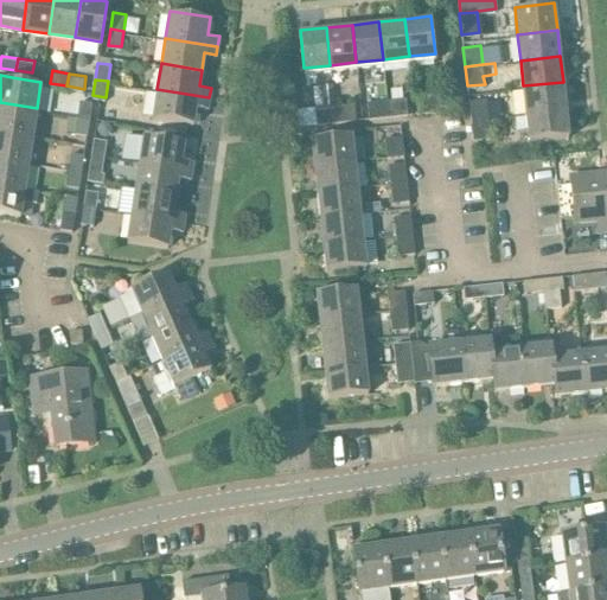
[(566,109),(563,82),(523,85),(525,113),(566,109)]
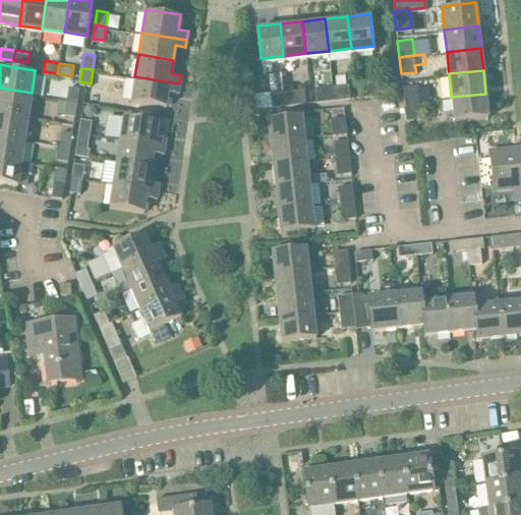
[(178,91),(179,83),(134,76),(131,99),(166,104),(168,90),(178,91)]
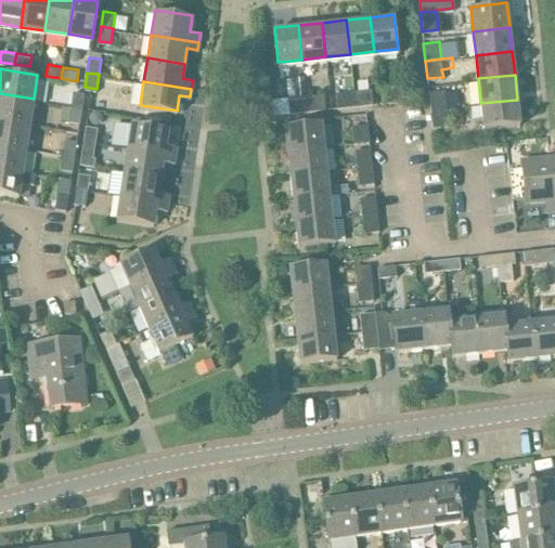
[(386,101),(403,99),(401,85),(384,86),(386,101)]
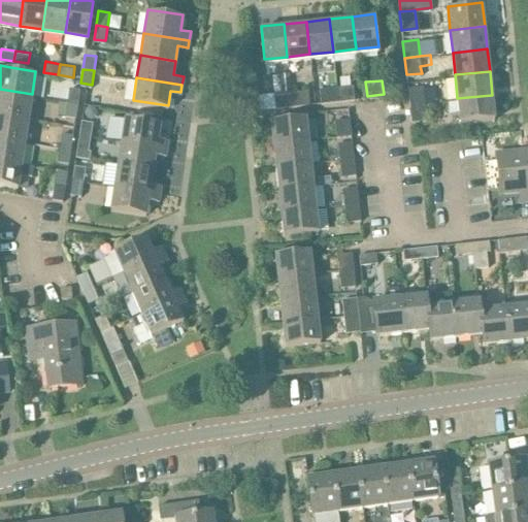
[(353,84),(336,85),(337,99),(354,98),(353,84)]
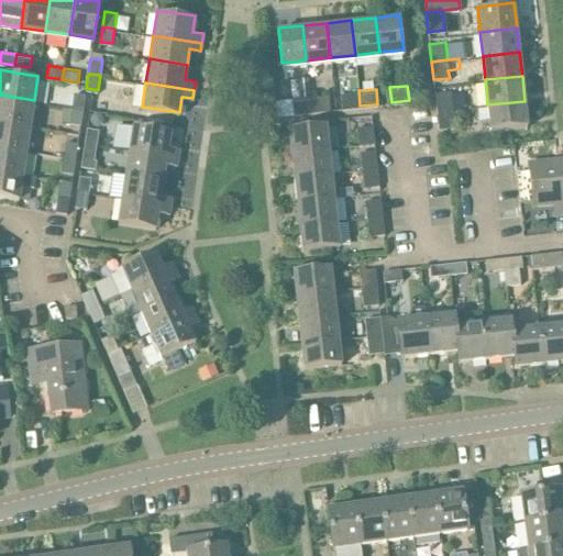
[(74,90),(72,106),(84,108),(86,92),(74,90)]
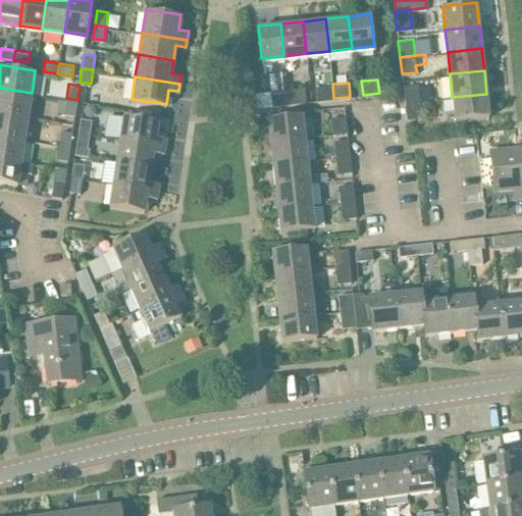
[(333,98),(332,84),(316,86),(317,100),(333,98)]
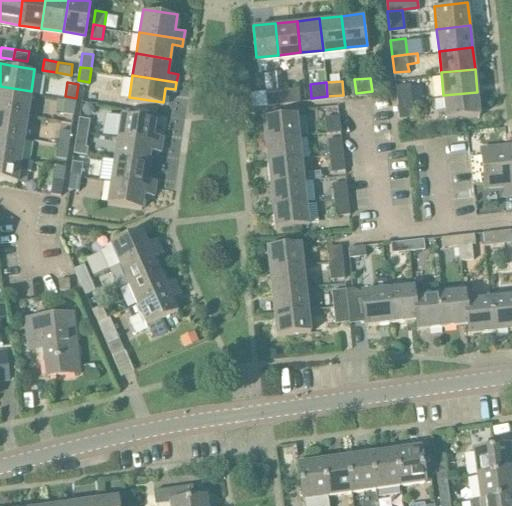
[(397,100),(412,99),(410,83),(395,85),(397,100)]
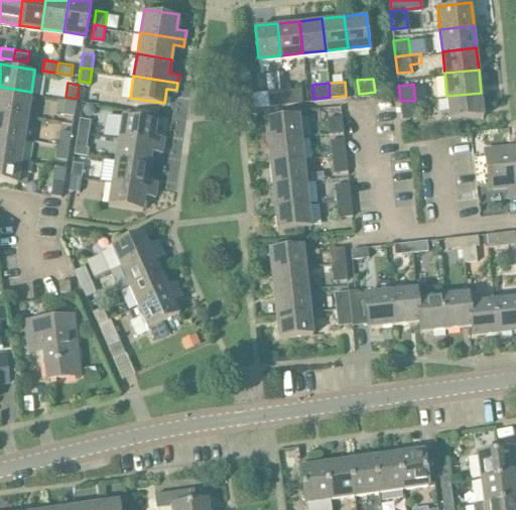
[(0,110),(27,115),(31,92),(0,87),(0,110)]
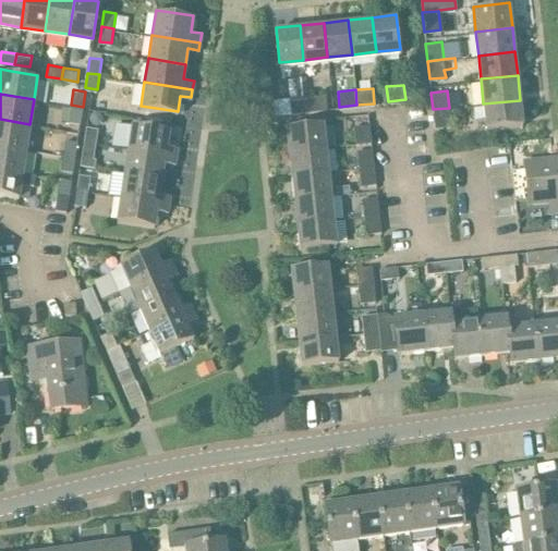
[(325,94),(307,95),(308,110),(326,108),(325,94)]
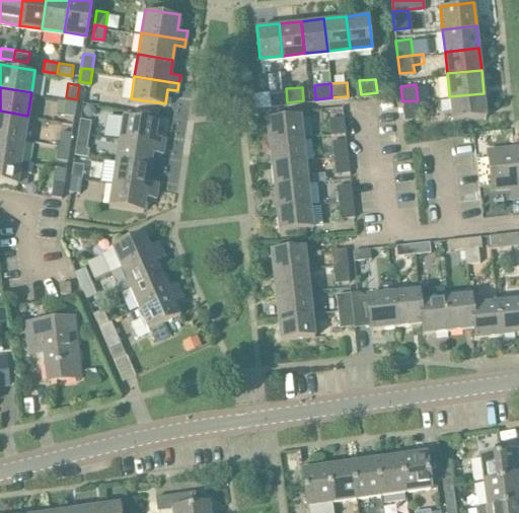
[(287,102),(286,88),(270,90),(271,104),(287,102)]
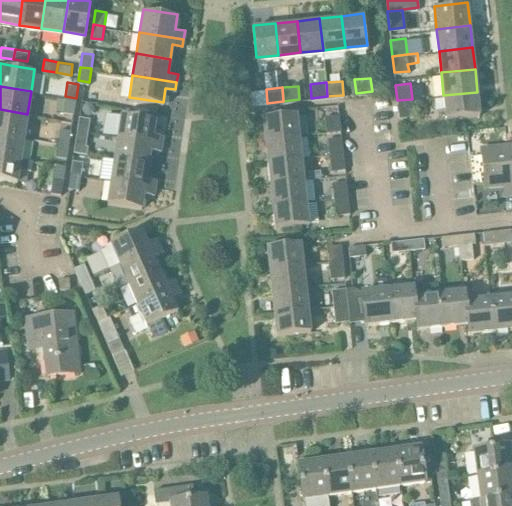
[(251,92),(252,104),(260,103),(258,91),(251,92)]
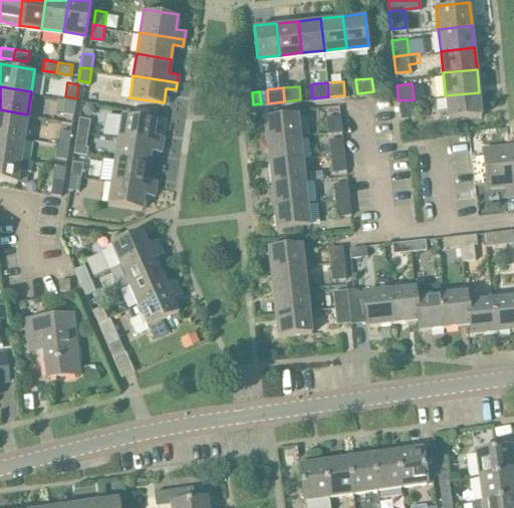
[(481,113),(479,92),(445,95),(448,116),(481,113)]
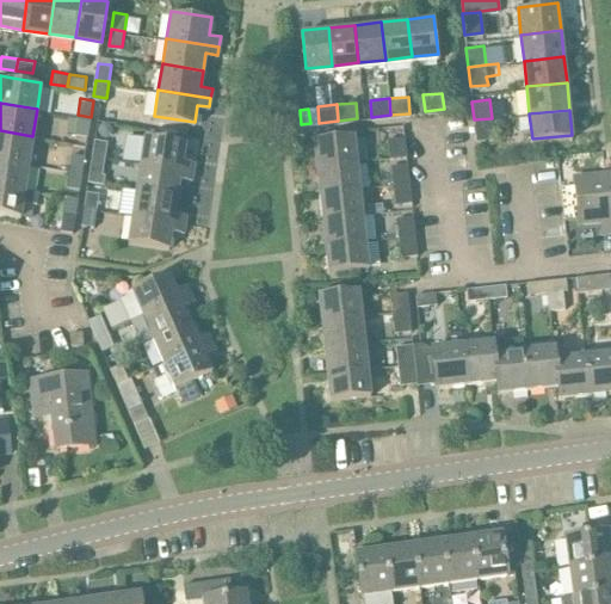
[(88,134),(91,117),(78,115),(75,131),(88,134)]
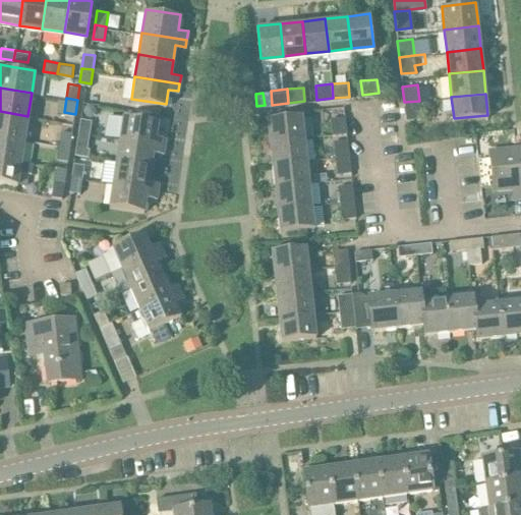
[(419,101),(404,102),(406,118),(420,117),(419,101)]
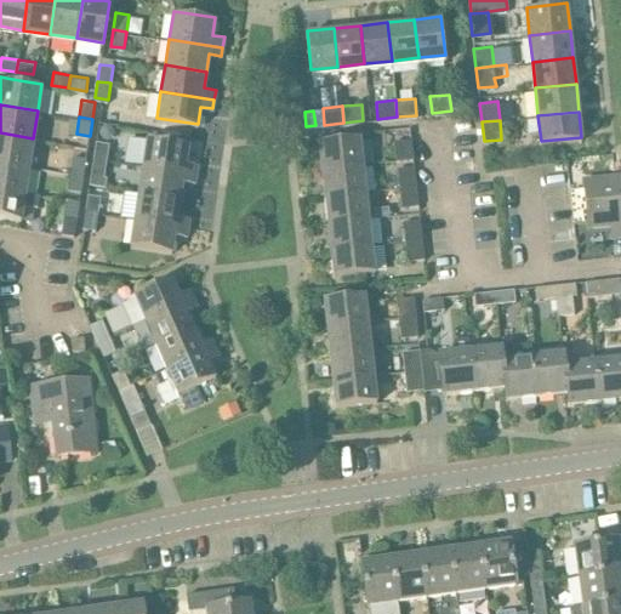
[(0,159),(29,164),(33,138),(0,132),(0,159)]
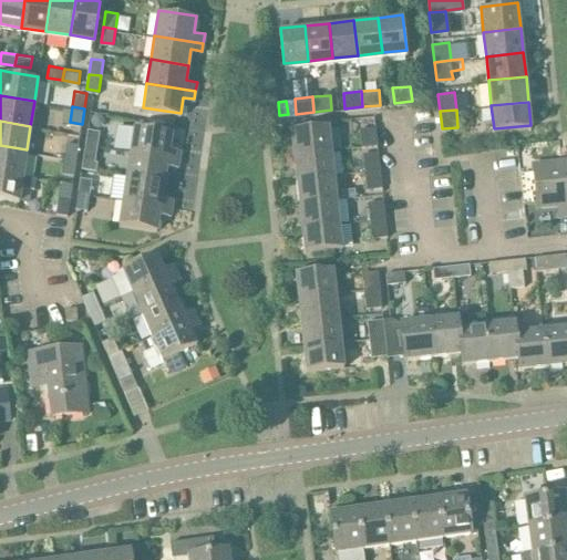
[(291,127),(294,152),(331,148),(328,123),(291,127)]
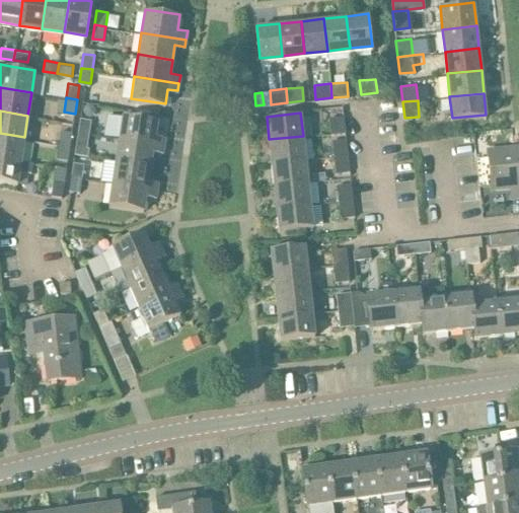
[(119,137),(164,144),(165,136),(155,134),(157,119),(123,114),(119,137)]
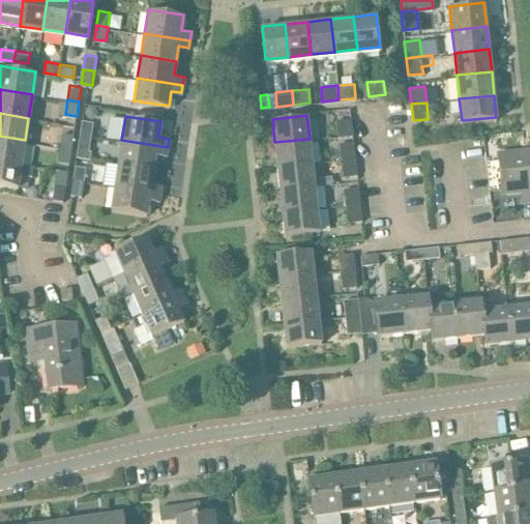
[(353,134),(351,117),(336,119),(339,136),(353,134)]
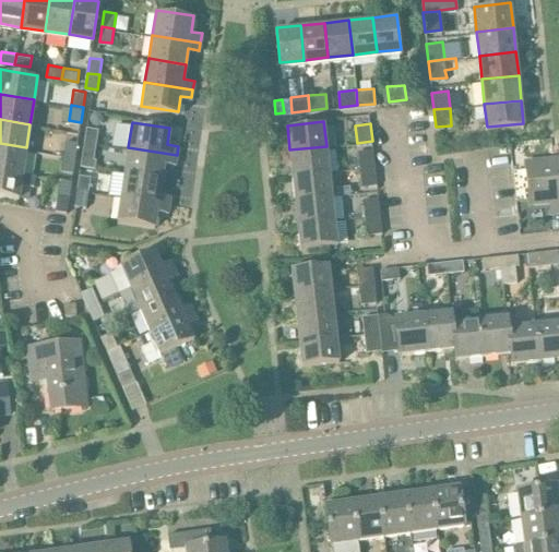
[(87,124),(84,140),(96,142),(98,127),(87,124)]
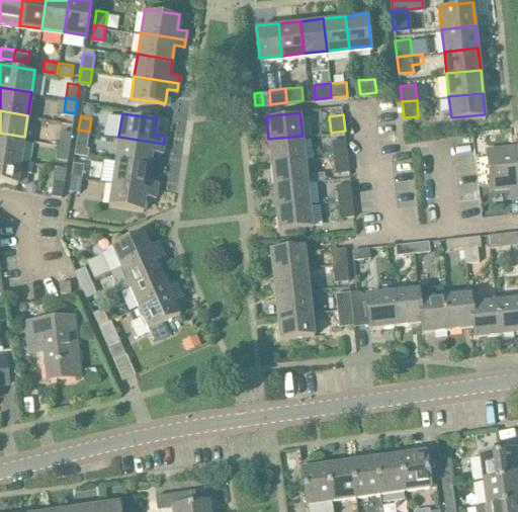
[(61,128),(59,142),(70,144),(72,130),(61,128)]
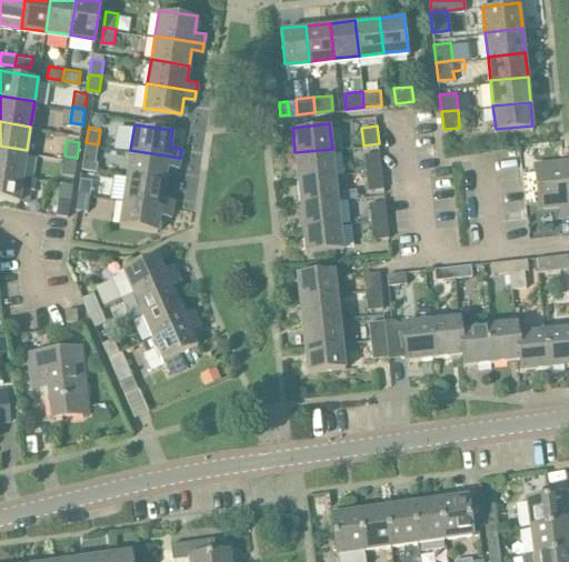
[(96,160),(98,144),(86,142),(83,158),(96,160)]
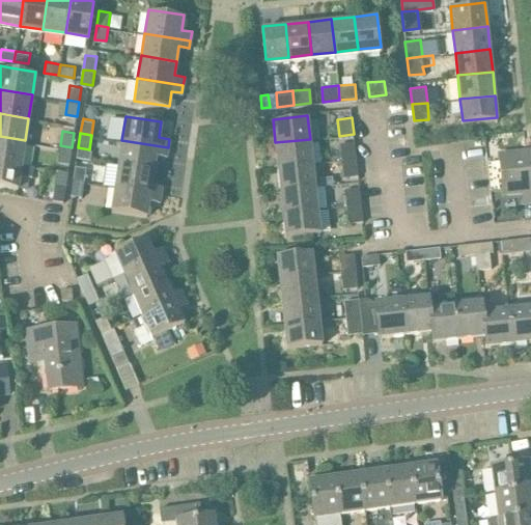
[(0,160),(22,164),(25,140),(0,136),(0,160)]
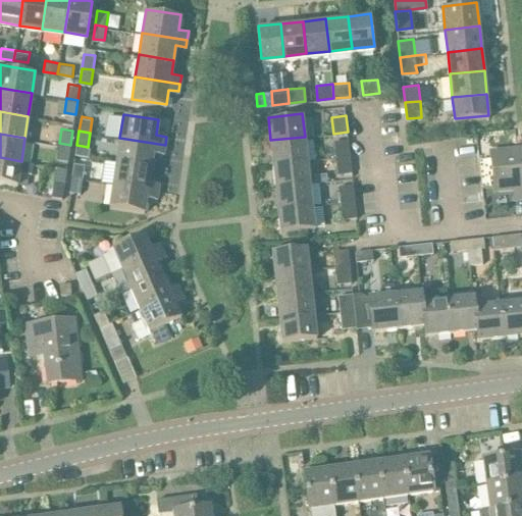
[(270,140),(273,163),(307,159),(305,137),(270,140)]
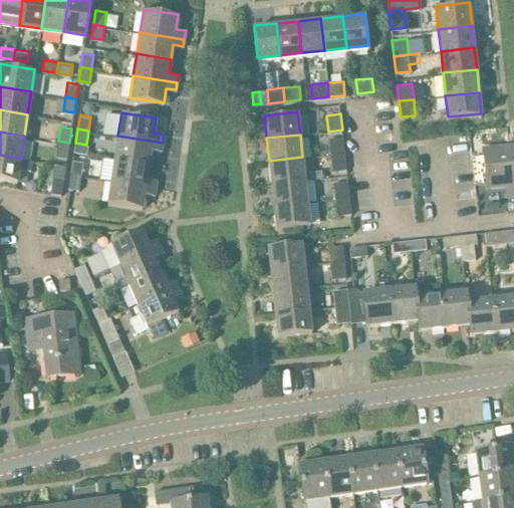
[(162,150),(163,143),(117,136),(114,158),(149,163),(152,148),(162,150)]
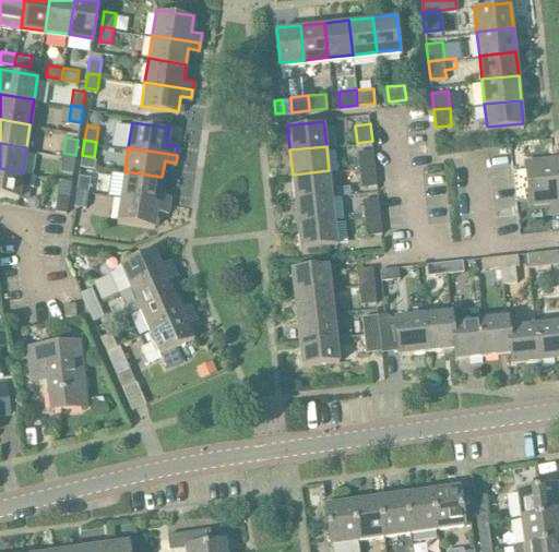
[(357,150),(359,167),(375,166),(372,148),(357,150)]
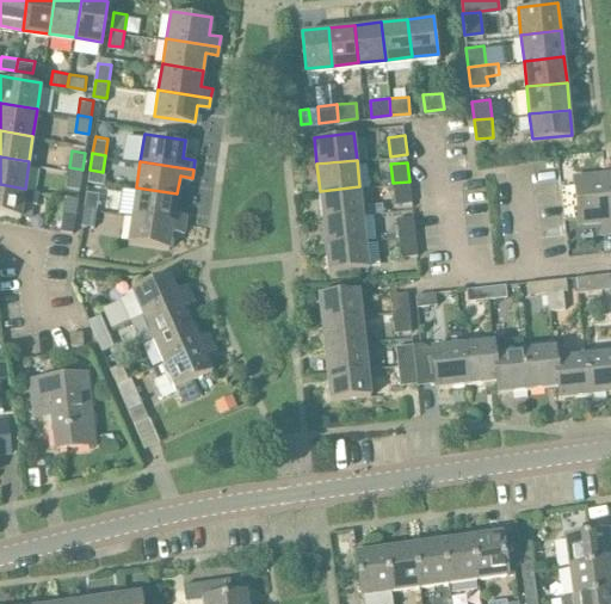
[(82,170),(69,167),(67,184),(80,186),(82,170)]
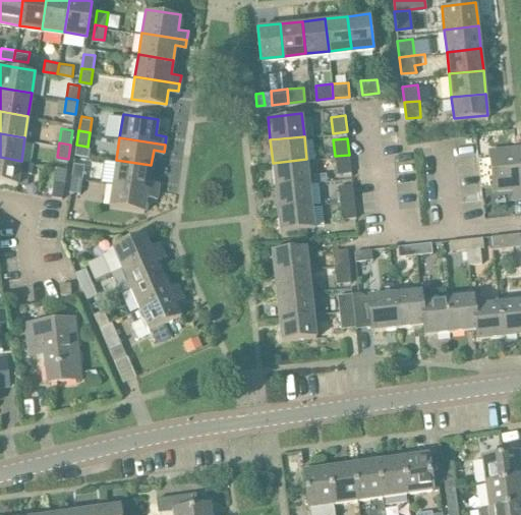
[(520,185),(517,145),(489,148),(494,188),(512,186),(513,195),(520,194),(520,185)]
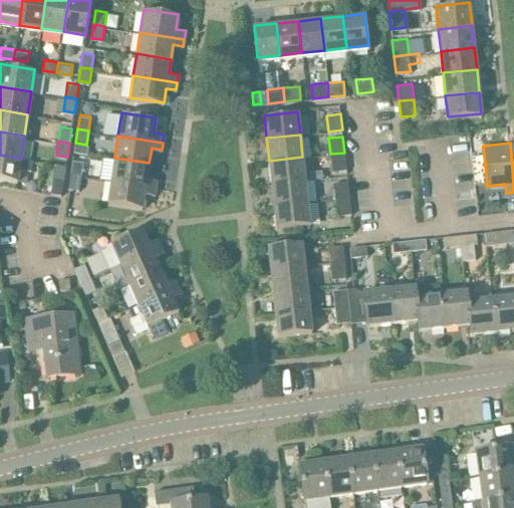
[(344,153),(330,154),(332,170),(346,169),(344,153)]
